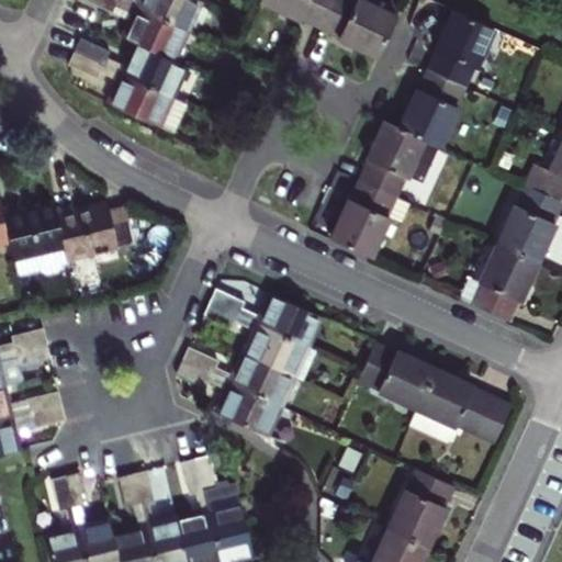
[(125,37),(138,44),(173,59),(187,30),(122,0),(83,0),(85,0),(114,14),(117,8),(136,17),(125,37)]
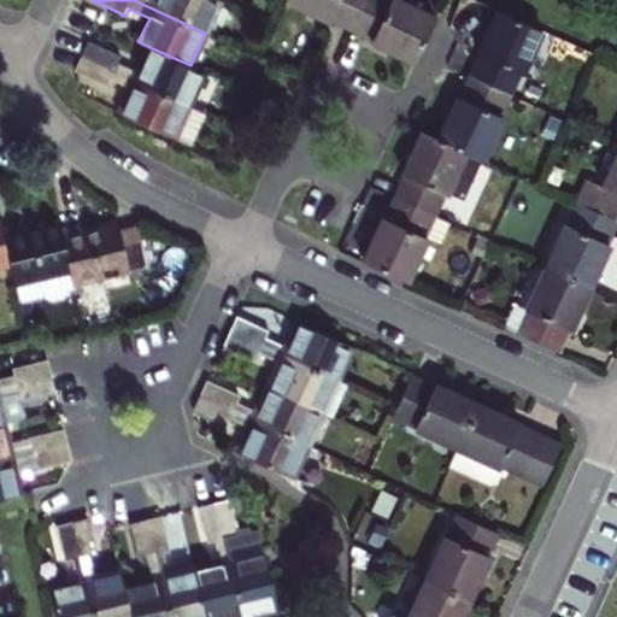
[(134,0),(205,33),(219,0),(157,0),(157,3),(151,0),(134,0)]
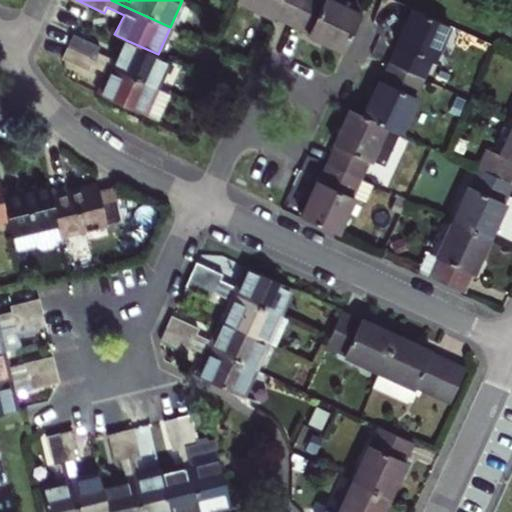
[(237,0),(274,17),(275,14),(284,19),(293,23),(303,0),(237,0)]
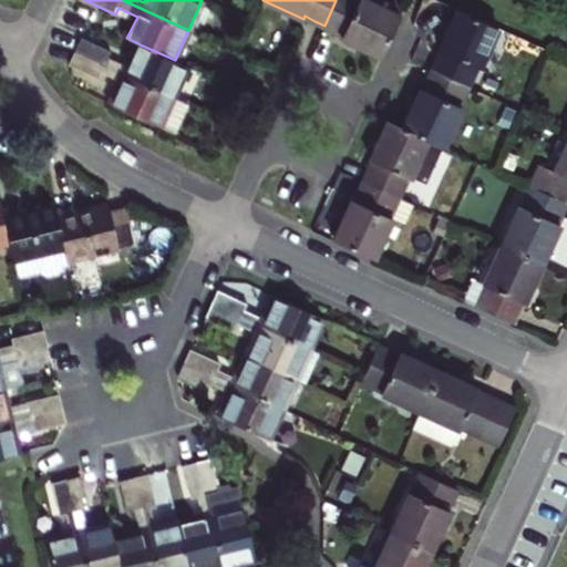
[(336,0),(325,26),(343,34),(342,37),(362,45),(383,55),(401,14),(369,0),(336,0)]
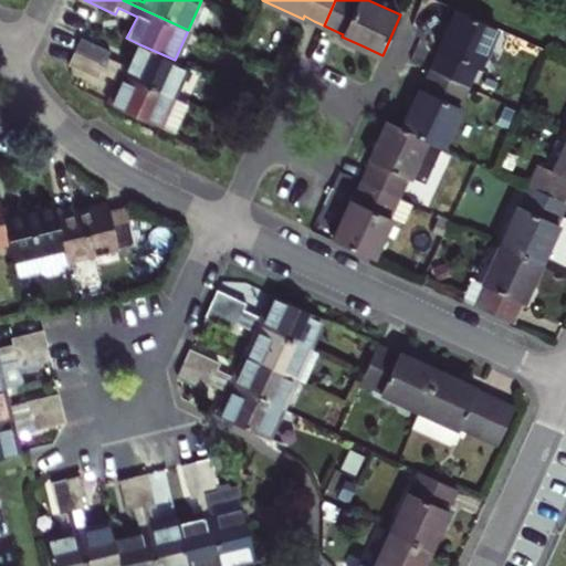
[(480,69),(499,28),(459,10),(440,51),(443,52),(439,61),(435,70),(469,85),(477,67),(480,69)]
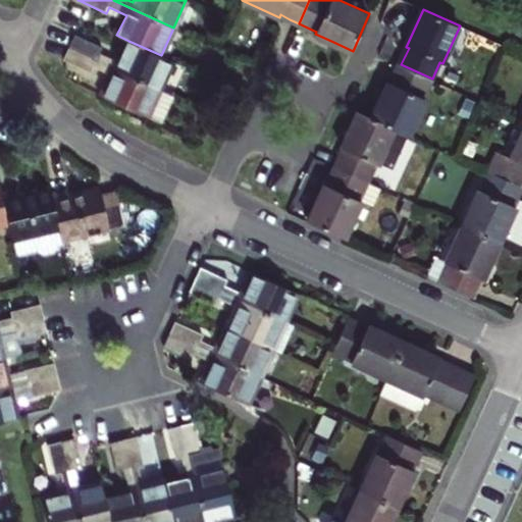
[(73,41),(70,47),(161,89),(173,61),(161,55),(128,41),(119,62),(101,53),(103,48),(75,36),(73,41)]
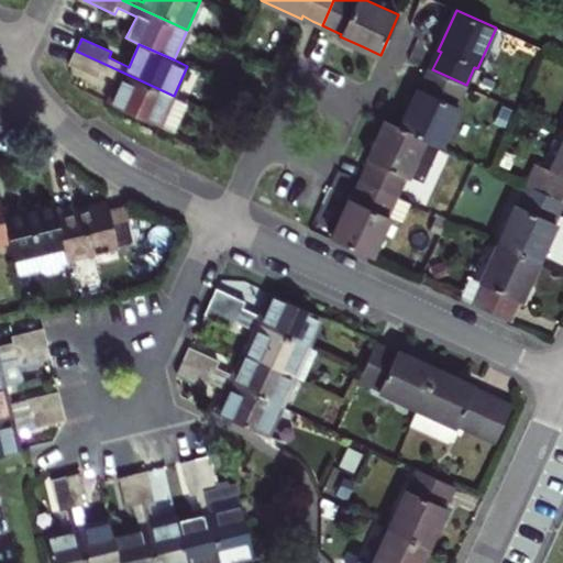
[(122,80),(112,105),(175,133),(189,103),(174,96),(76,51),(73,57),(70,65),(99,78),(102,72),(122,80)]
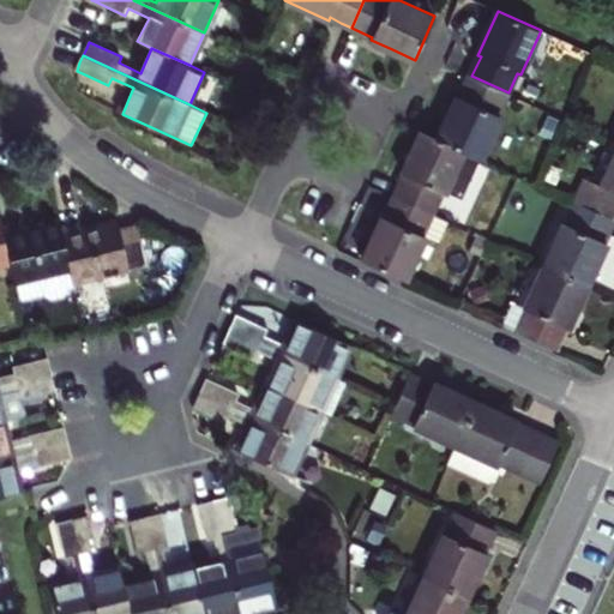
[(462,98),(458,97),(449,119),(438,139),(481,160),(500,118),(497,115),(509,92),(471,76),(462,98)]
